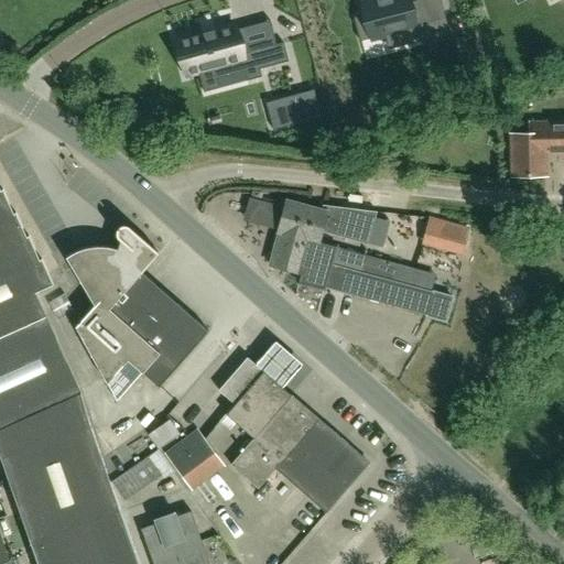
[(365,14),(354,17),(359,41),(384,34),(386,34),(387,38),(404,33),(403,29),(416,25),(421,41),(449,33),(445,17),(431,20),(425,0),(409,4),(408,2),(407,0),(375,0),(361,3),(365,14)]
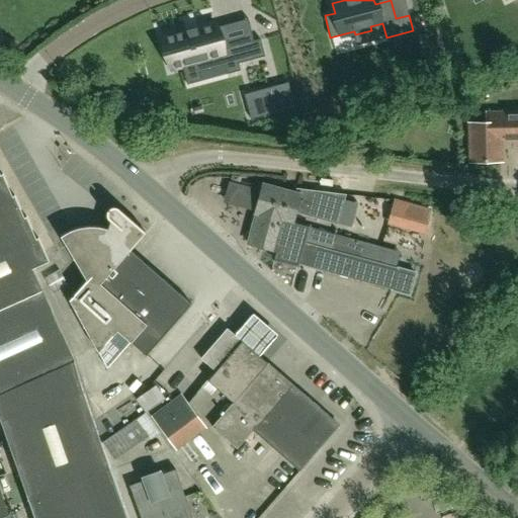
[(216,23),(163,38),(171,69),(182,66),(195,63),(197,72),(224,65),(227,74),(240,70),(238,63),(265,56),(260,38),(253,40),(223,50),(217,27),(216,23)]
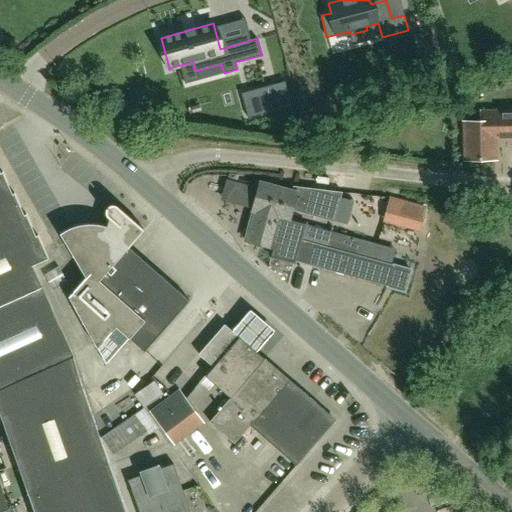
[(285,81),(264,87),(271,112),(291,106),(285,81)]
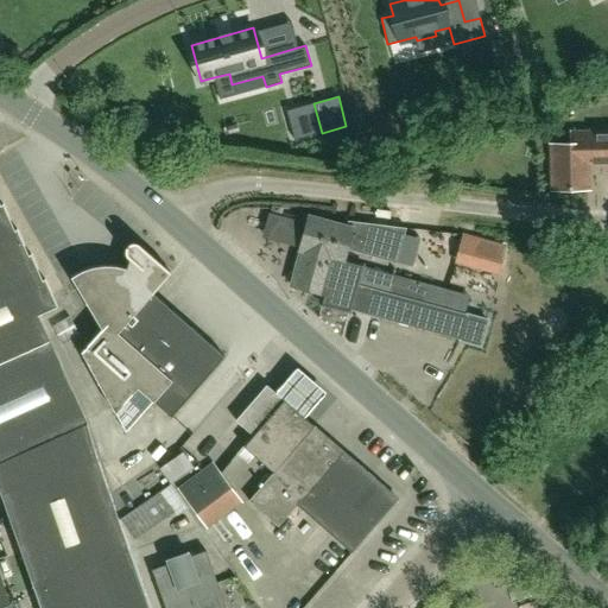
[(607,132),(584,133),(584,145),(553,145),(555,189),(588,189),(587,166),(607,165),(607,132)]
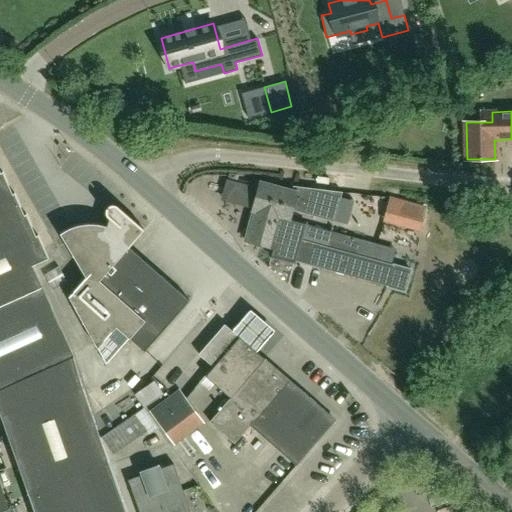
[(0,414),(81,386),(72,359),(31,268),(47,260),(37,237),(35,238),(25,216),(23,217),(13,195),(11,196),(2,174),(0,174),(0,413),(0,414)]
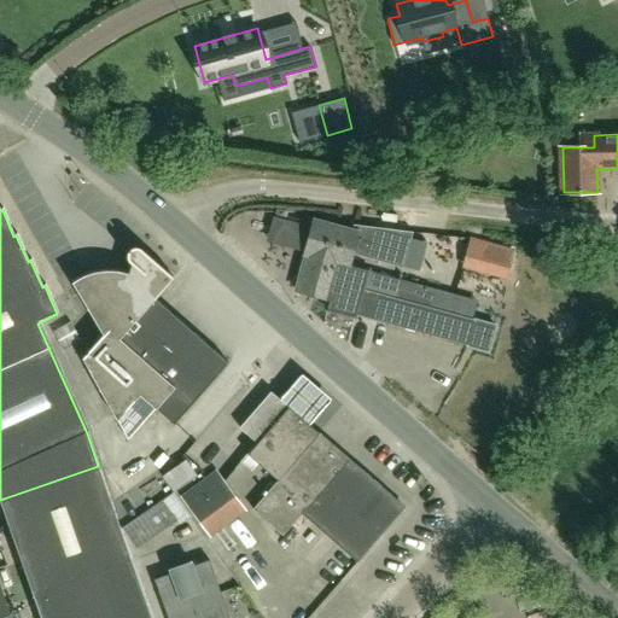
[(468,347),(476,321),(465,319),(470,298),(369,272),(369,270),(350,264),(353,256),(404,270),(414,234),(355,225),(353,232),(315,221),(296,292),(331,302),(328,310),(356,318),(357,315),(468,347)]
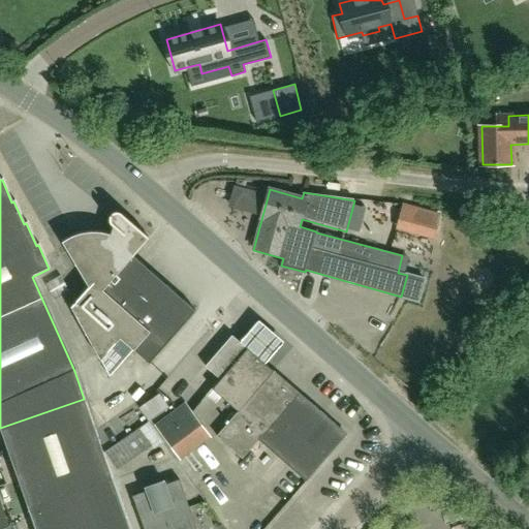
[(111,224),(112,225),(113,225),(110,235),(105,234),(97,231),(84,232),(70,237),(62,242),(88,287),(70,307),(110,377),(133,350),(149,364),(195,311),(145,267),(133,256),(149,238),(121,213),(120,213),(119,212),(118,212),(116,212),(115,212),(114,212),(113,213),(112,214),(111,214),(110,215),(110,217),(109,218),(109,219),(109,220),(110,222),(110,223),(111,224)]
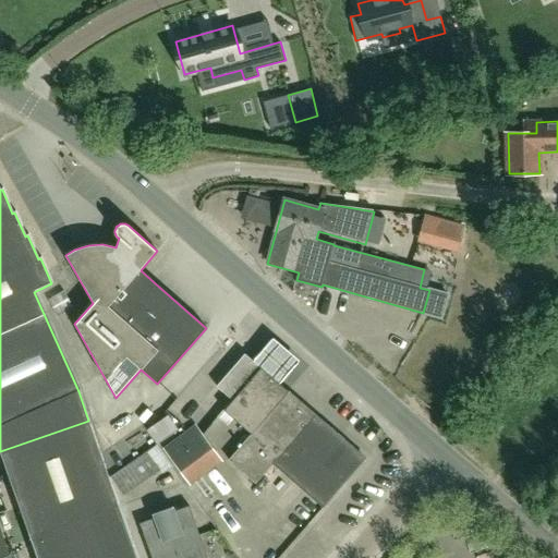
[(215,386),(231,400),(222,410),(250,434),(228,460),(254,483),(271,463),(322,507),(364,458),(314,414),(314,413),(287,389),(286,390),(243,353),(215,386)]
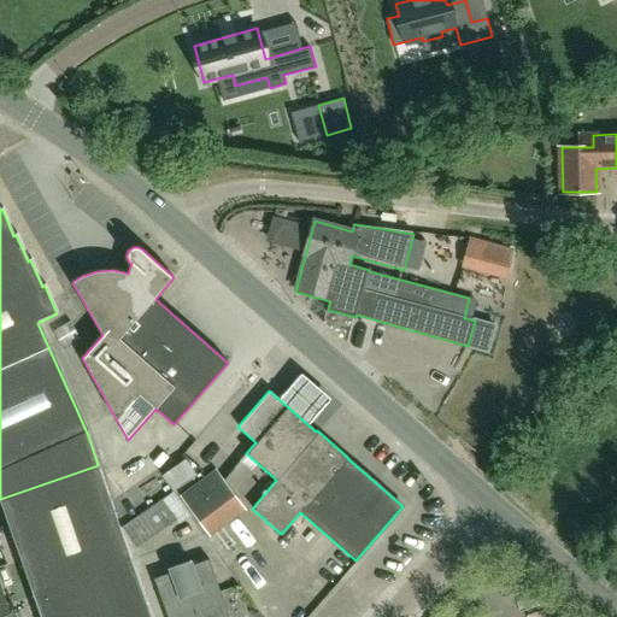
[(150,616),(129,557),(98,465),(0,499),(41,616),(150,616)]
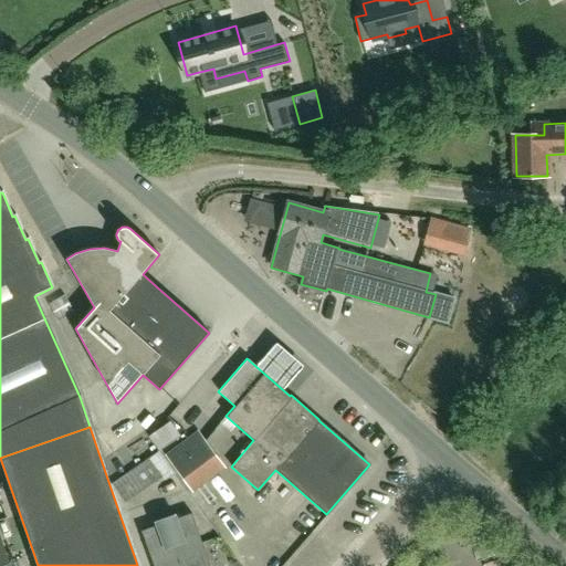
[(192,493),(227,468),(198,430),(165,454),(192,493)]
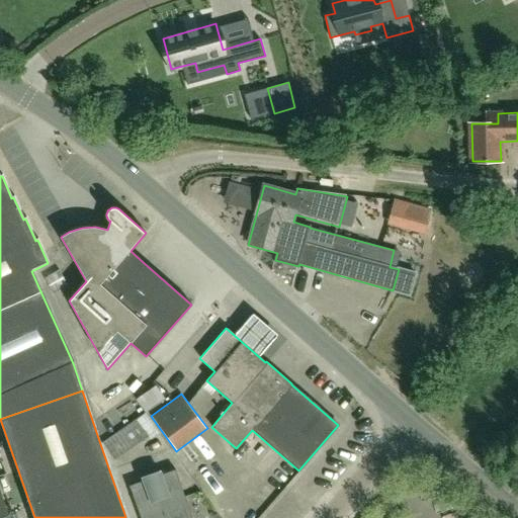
[(109,443),(122,460),(162,432),(149,414),(109,443)]
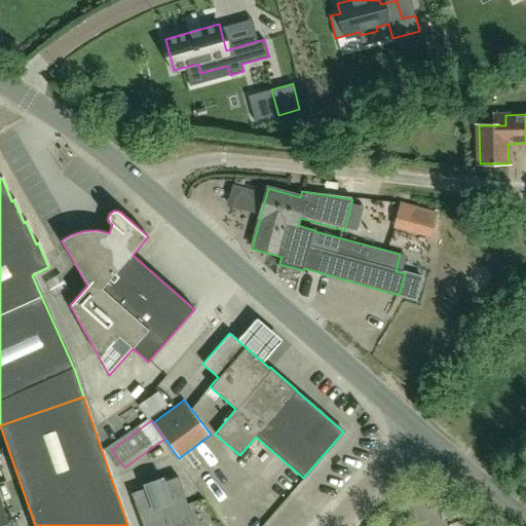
[(143,485),(144,488),(130,492),(138,512),(184,494),(177,477),(164,481),(163,478),(143,485)]
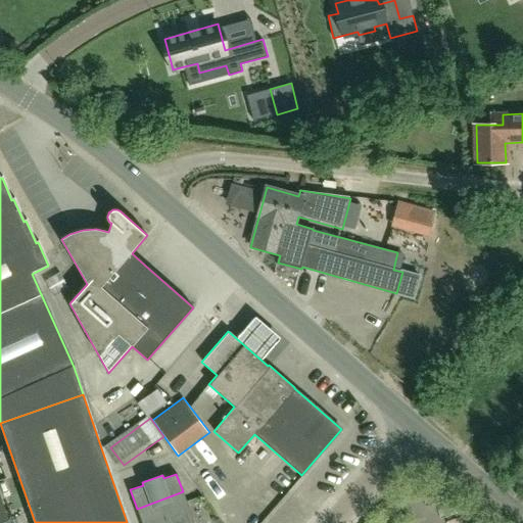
[(193,522),(183,491),(137,509),(141,522),(193,522)]
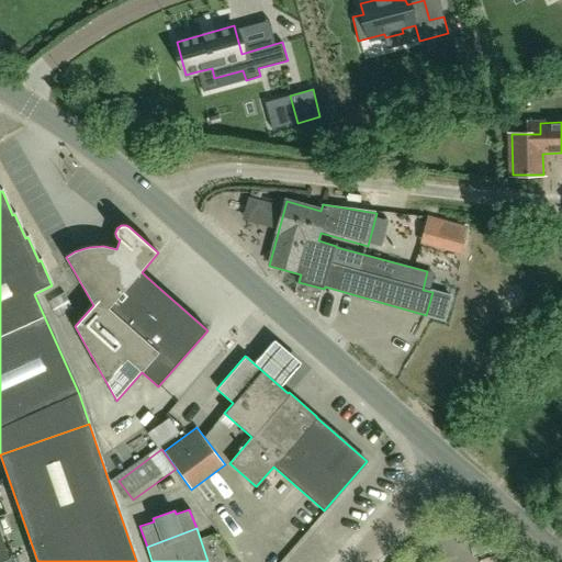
[(0,561),(11,561),(0,534),(0,561)]
